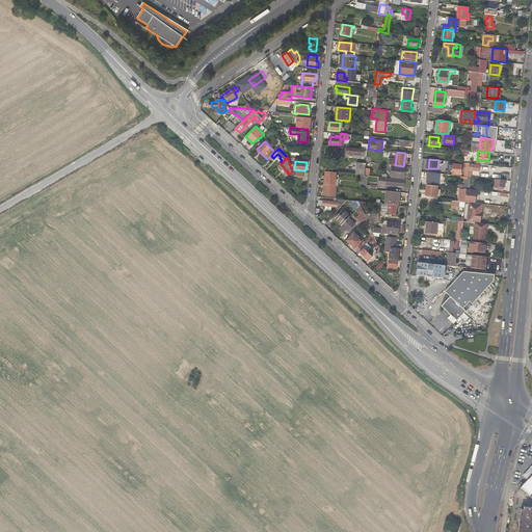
[(356,175),(365,175),(367,163),(357,162),(356,175)]
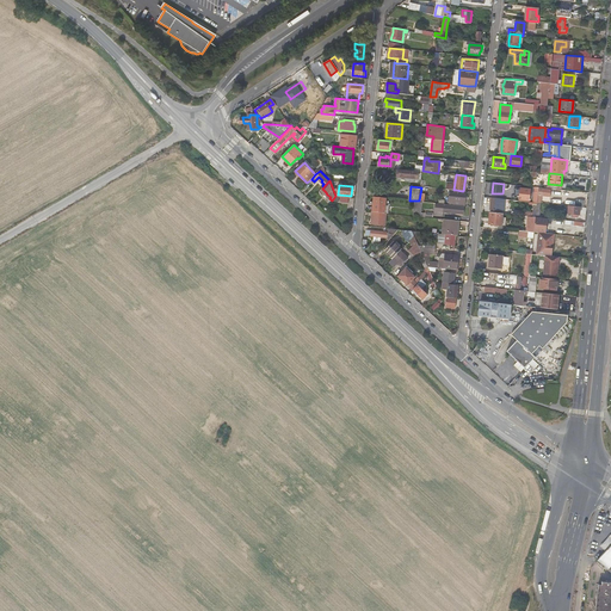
[(520,191),(519,195),(519,198),(529,199),(530,189),(520,187),(520,191)]
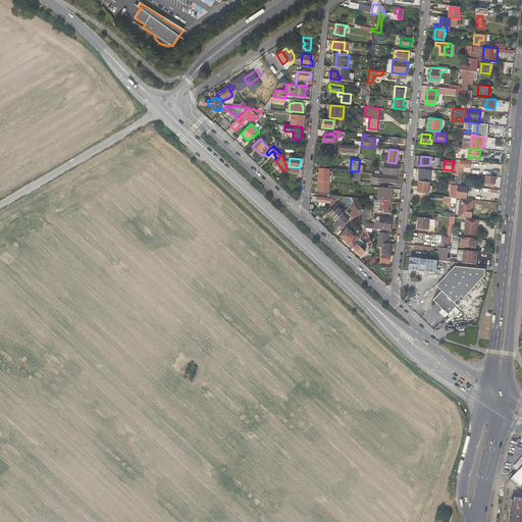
[(395,163),(389,162),(387,172),(397,173),(398,164),(395,164),(395,163)]
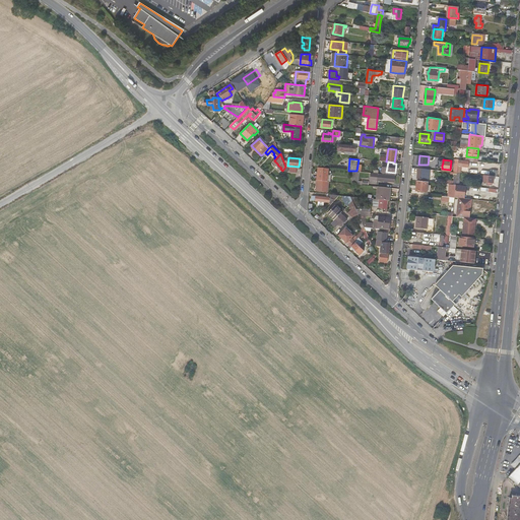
[(329,168),(319,167),(318,180),(327,181),(329,168)]
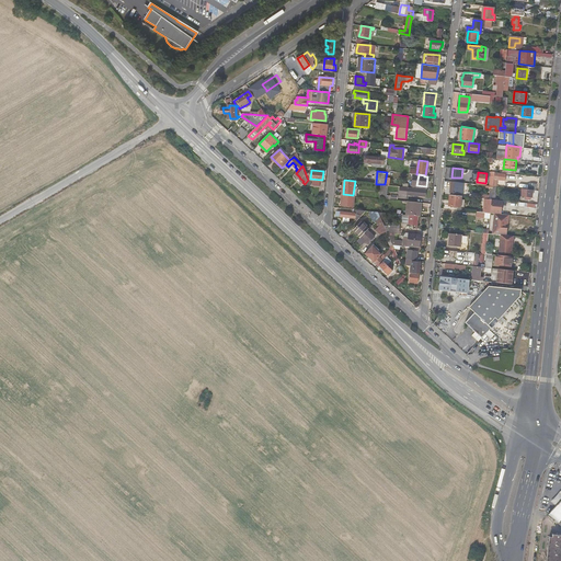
[(459,181),(451,181),(450,191),(458,192),(459,181)]
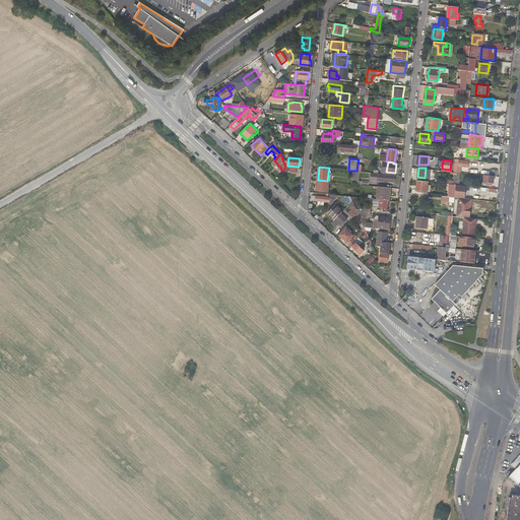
[(494,176),(484,175),(483,181),(486,182),(486,183),(492,184),(492,182),(494,182),(494,176)]
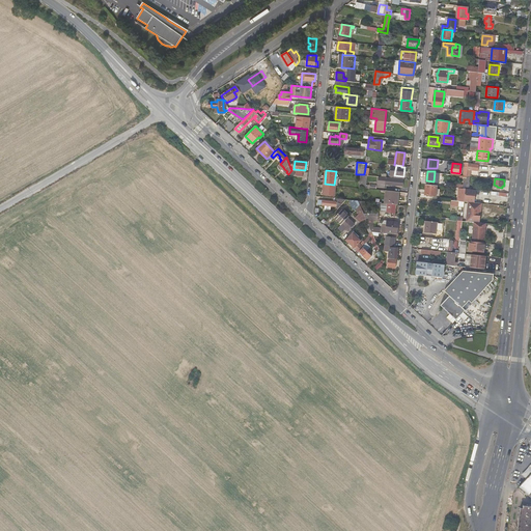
[(336,185),(334,185),(325,184),(324,193),(335,194),(336,185)]
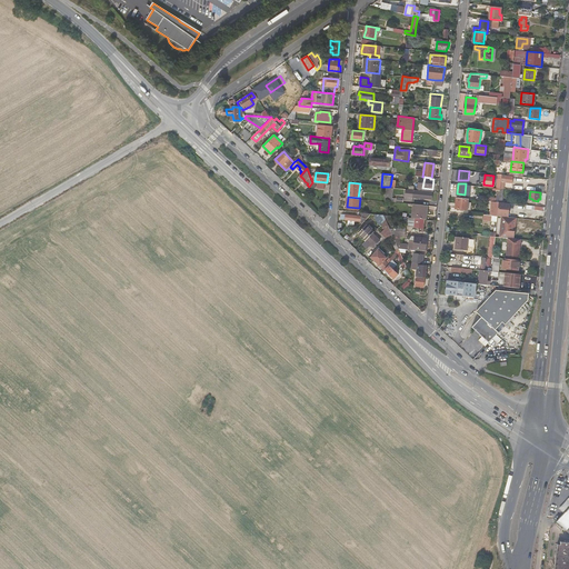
[(468,198),(456,197),(455,208),(460,209),(462,209),(470,210),(471,203),(468,202),(468,198)]
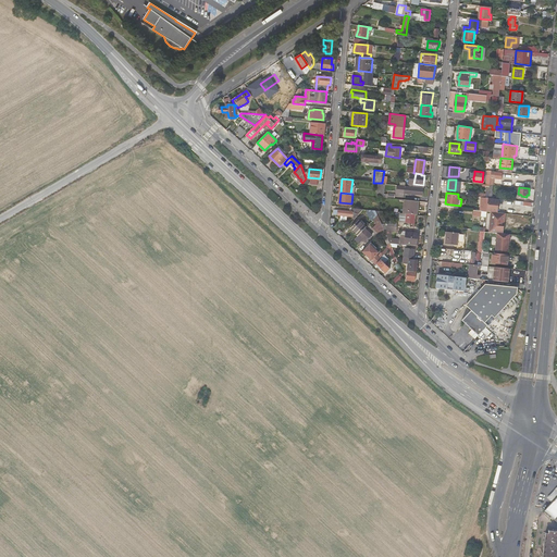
[(493,211),(495,211),(496,198),(491,197),(491,202),(487,202),(487,211),(493,211)]
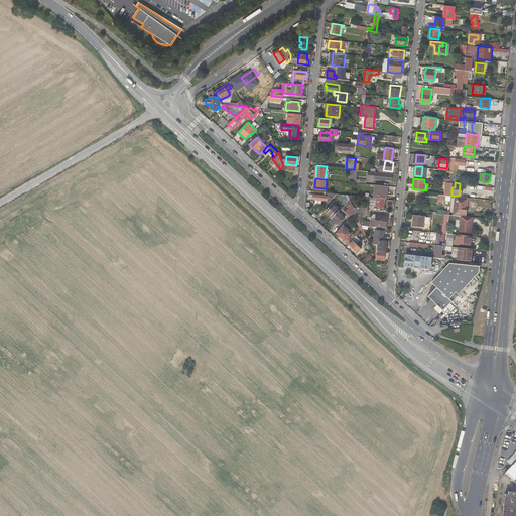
[(375,198),(387,199),(389,185),(376,184),(375,198)]
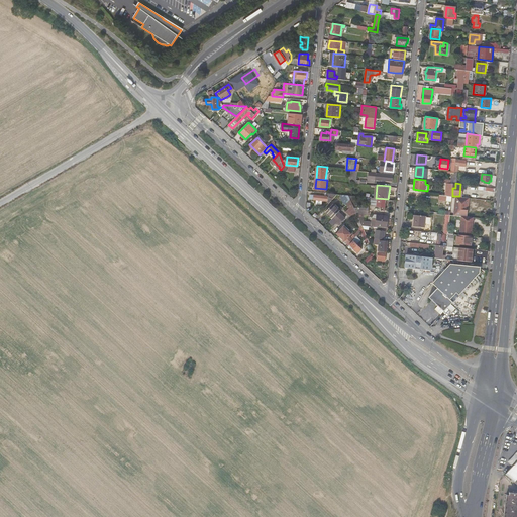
[(329,202),(337,193),(329,192),(328,196),(315,194),(314,198),(318,199),(318,200),(319,200),(320,199),(327,200),(329,202)]
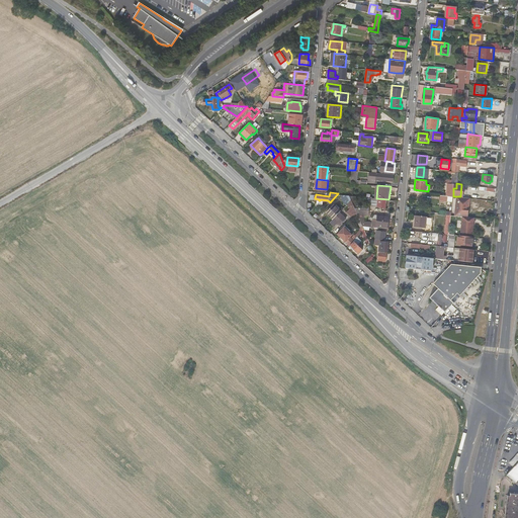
[(460,196),(458,196),(456,216),(468,217),(470,198),(460,196)]
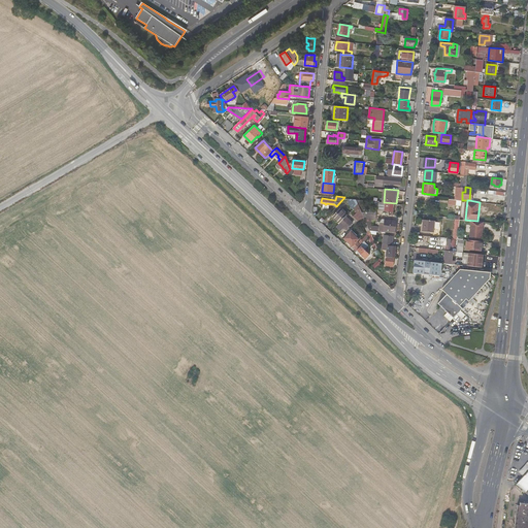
[(340,222),(347,216),(347,215),(339,208),(333,215),(340,222)]
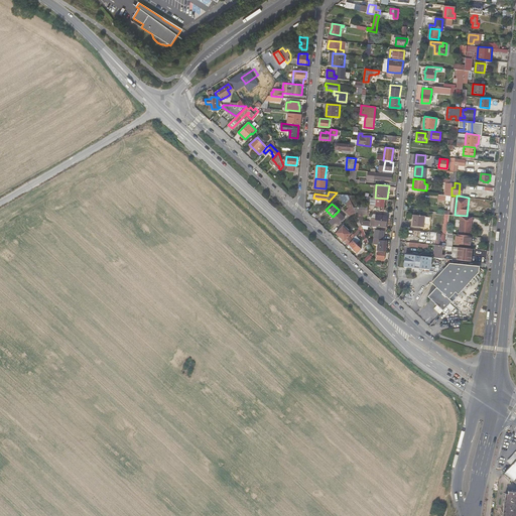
[(351,215),(355,210),(352,207),(347,212),(351,215)]
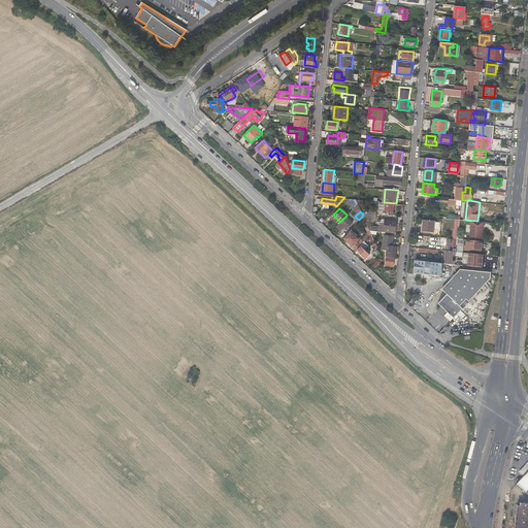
[(347,216),(340,222),(348,228),(353,221),(347,216)]
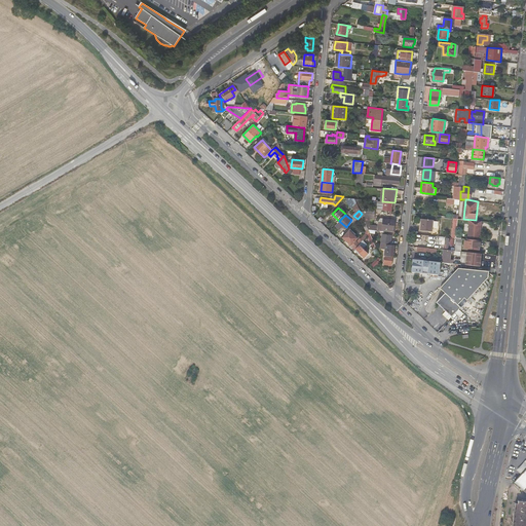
[(363,239),(368,234),(370,231),(369,228),(364,219),(364,217),(363,215),(360,218),(366,231),(366,233),(361,238),(363,239)]
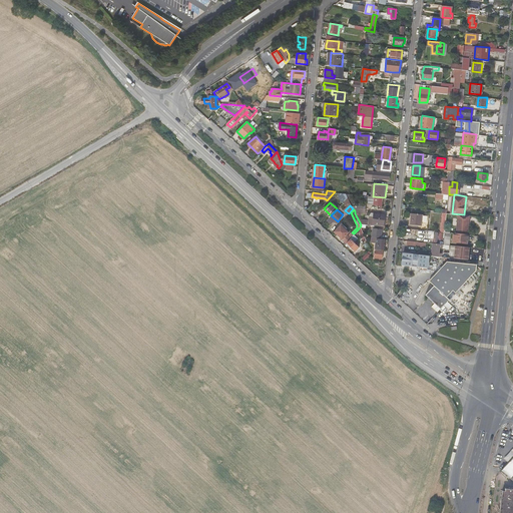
[(424,214),(413,212),(412,224),(423,225),(424,214)]
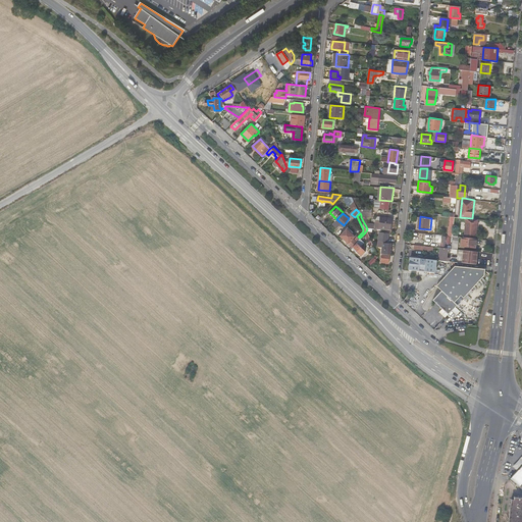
[(460,217),(455,216),(454,220),(454,224),(457,224),(456,232),(464,233),(464,237),(476,238),(477,219),(472,218),(460,217)]
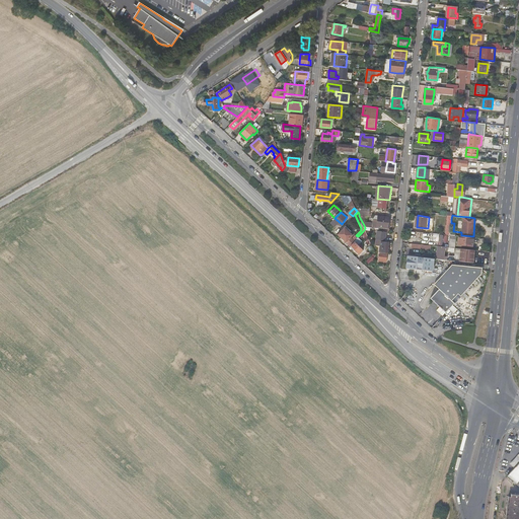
[(365,228),(363,231),(372,250),(375,249),(371,240),(369,237),(365,228)]
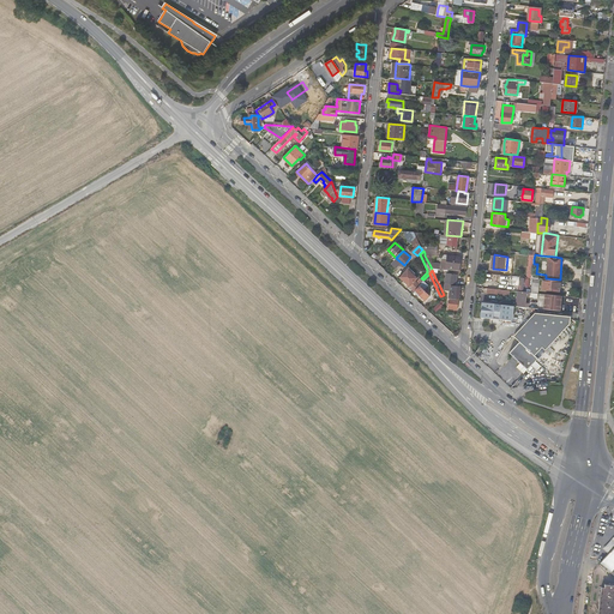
[(446,282),(455,283),(456,283),(457,272),(451,271),(451,274),(447,274),(446,282)]
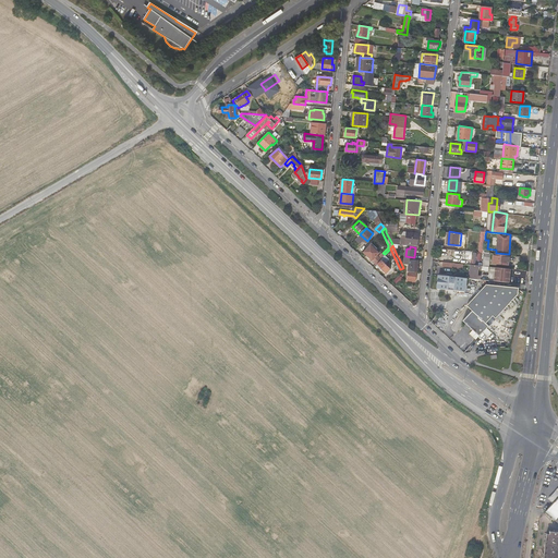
[(367,247),(364,251),(373,259),(376,255),(373,252),(374,251),(371,247),(368,249),(367,247)]
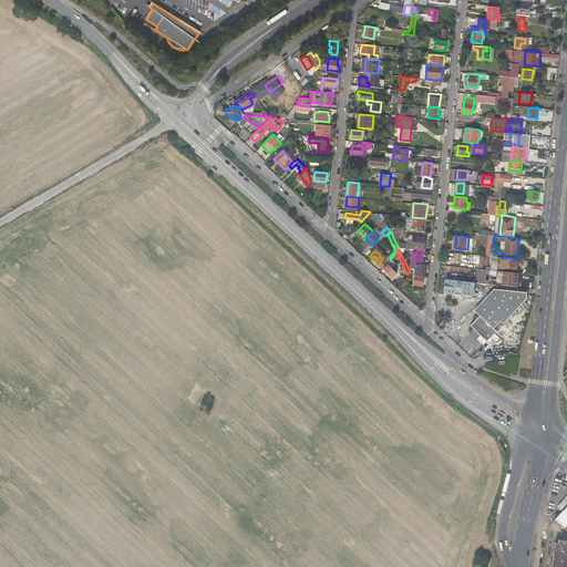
[(504,257),(502,257),(501,266),(516,268),(517,258),(504,257)]
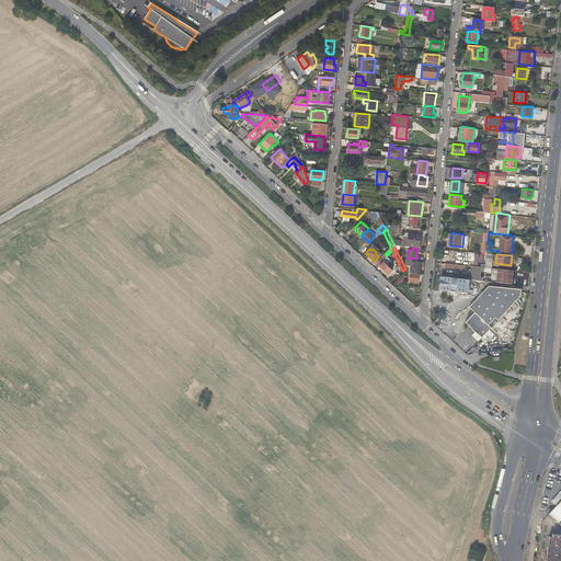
[(392,270),(387,265),(384,261),(380,265),(389,274),(392,270)]
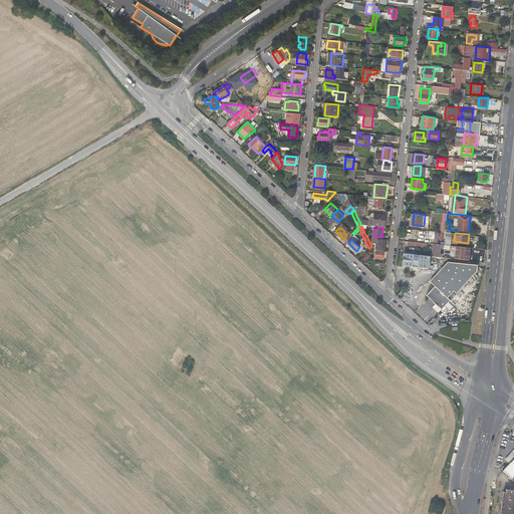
[(433,250),(443,252),(444,244),(434,243),(433,250)]
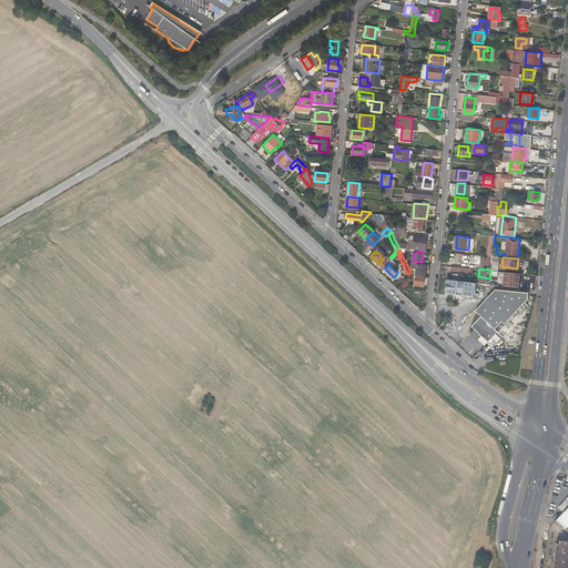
[(505,283),(519,286),(520,273),(506,272),(505,283)]
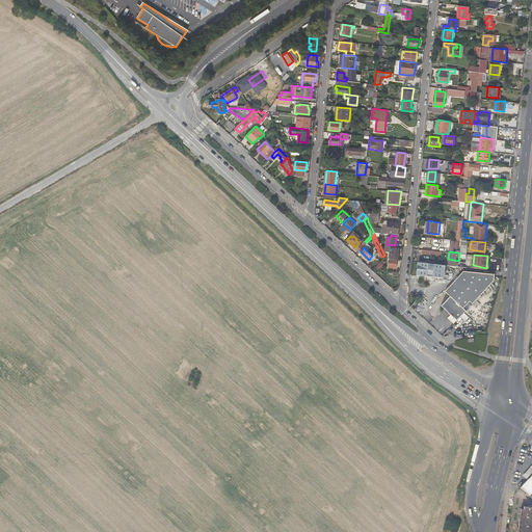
[(379,270),(384,264),(381,261),(376,267),(379,270)]
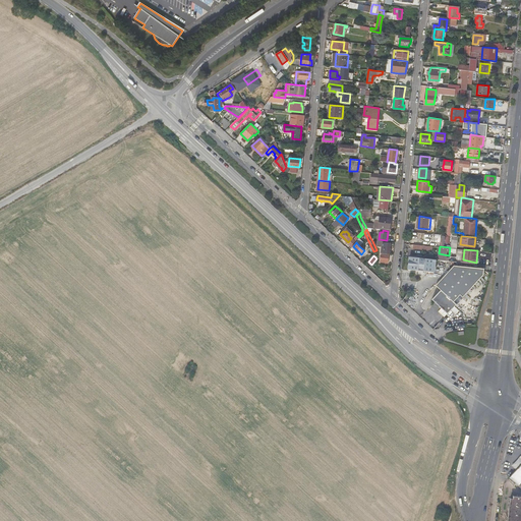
[(432,273),(433,259),(409,257),(408,271),(418,272),(422,272),(432,273)]
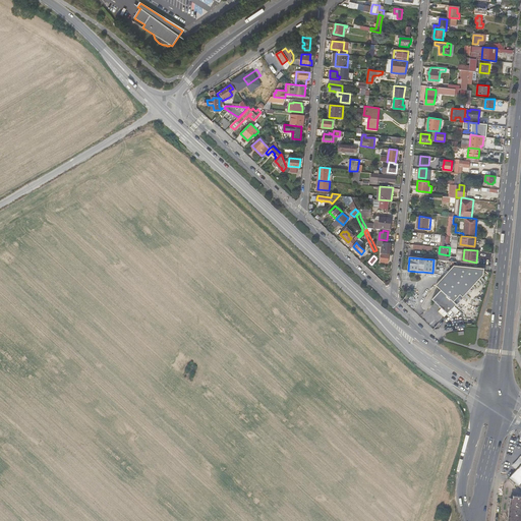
[(447,311),(445,313),(447,315),(456,306),(458,304),(455,301),(463,294),(465,296),(486,275),(486,269),(457,266),(439,285),(443,290),(435,299),(447,311)]
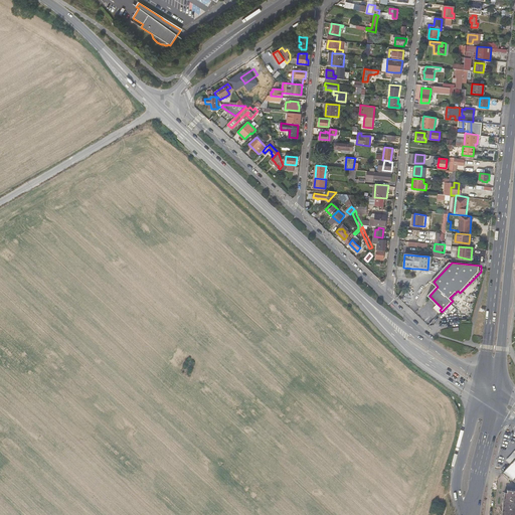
[(181,370),(188,373),(194,360),(187,356),(181,370)]
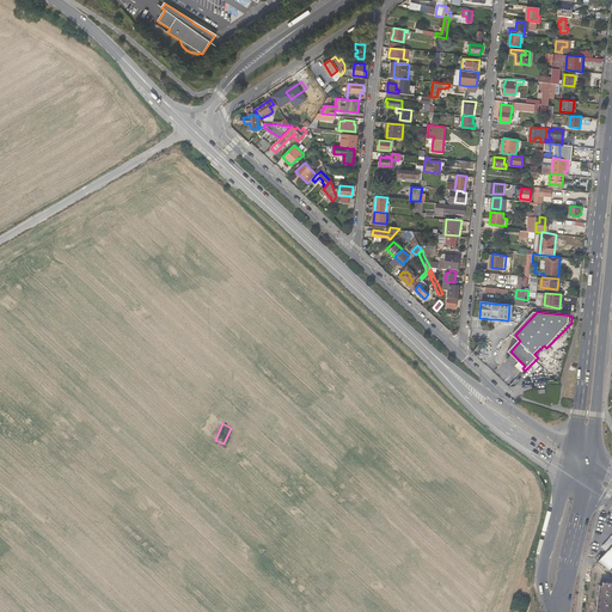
[(611,546),(599,562),(607,570),(611,574),(611,546)]
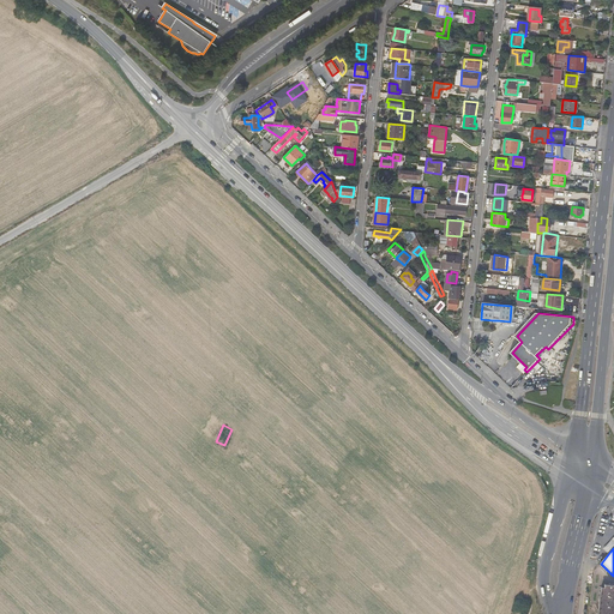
[(597,613),(613,613),(613,590),(603,590),(602,594),(600,594),(597,612),(597,613)]
